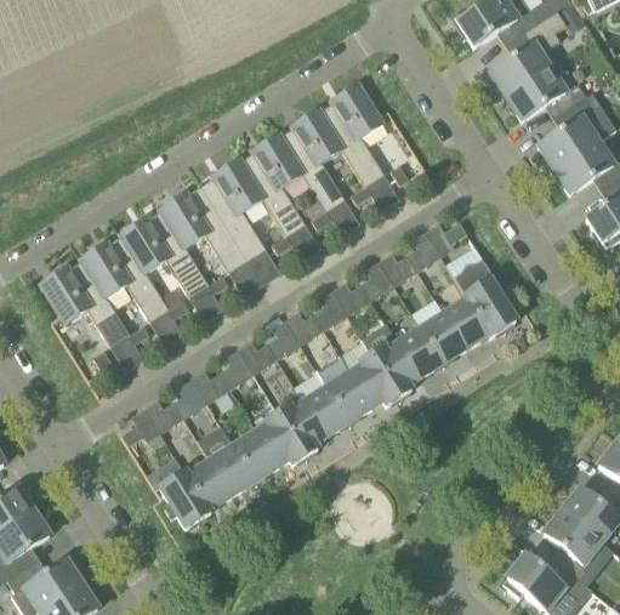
[(544,0),(530,10),(523,0),(491,0),(476,11),(472,5),(454,17),(475,47),(505,28),(512,40),(552,13),(557,11),(570,1),(569,0),(544,0)]
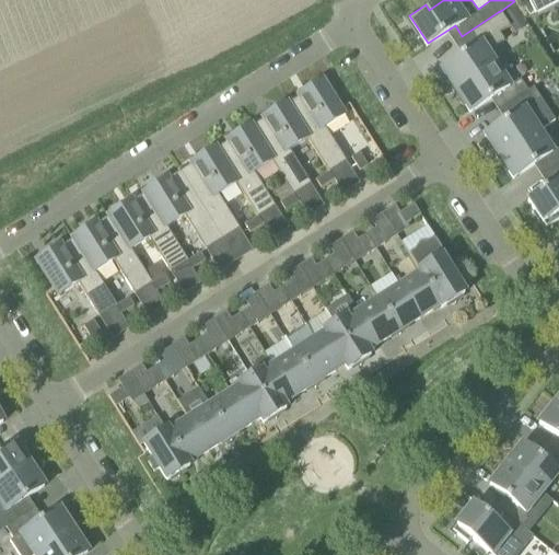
[(531,0),(536,10),(554,0),(531,0)]
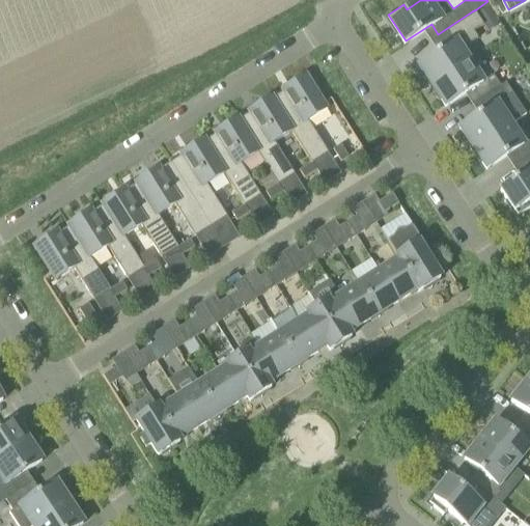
[(500,20),(487,1),(476,9),(484,22),(489,28),(500,20)]
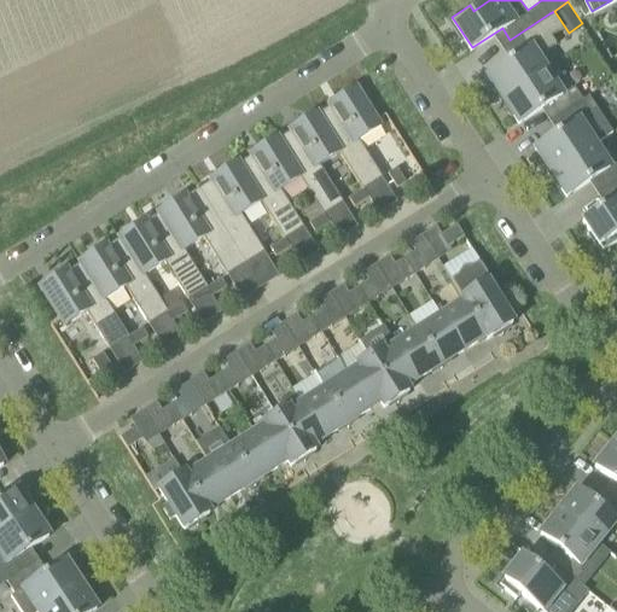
[(554,11),(549,13),(510,40),(518,52),(488,71),(504,95),(547,68),(537,53),(557,41),(552,33),(564,25),(554,11)]
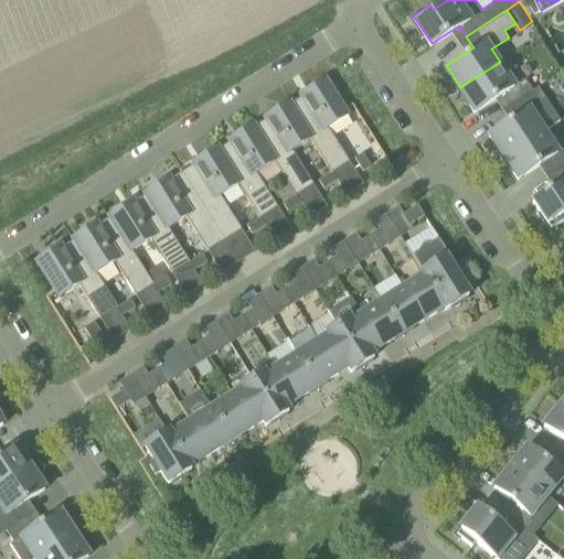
[(514,84),(500,62),(460,87),(475,109),(502,92),(510,103),(533,87),(525,76),(514,84)]
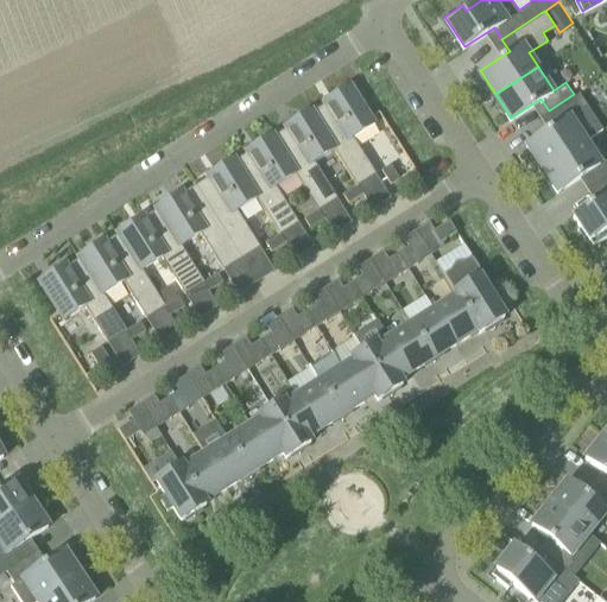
[(354,134),(375,121),(351,82),(324,99),(326,101),(314,108),(313,109),(335,146),(358,183),(359,182),(377,171),(354,134)]
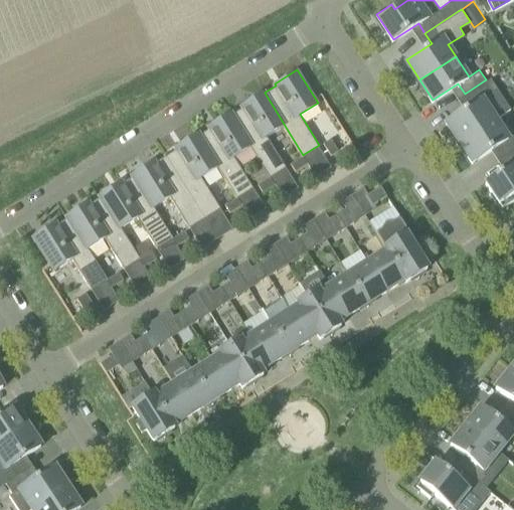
[(446,121),(460,141),(495,117),(510,107),(491,76),(486,79),(465,94),(472,104),(465,108),(446,121)]
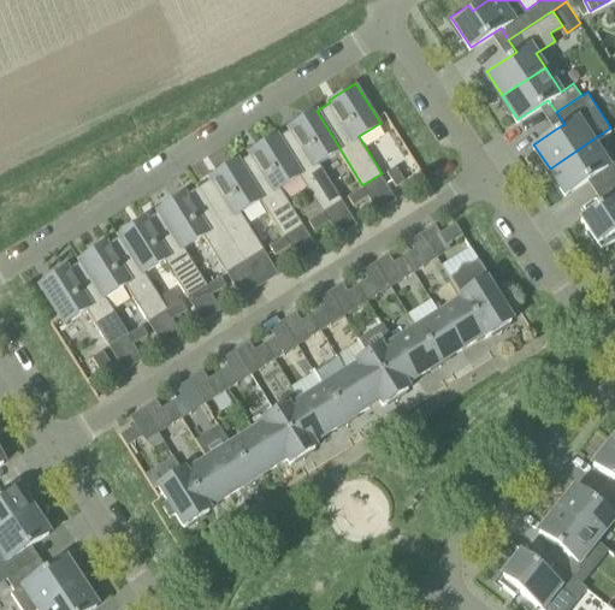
[(290,126),(278,135),(277,135),(301,172),(300,173),(323,209),(324,209),(343,197),(319,161),(339,148),(317,111),(318,110),(315,107),(289,125),(290,126)]
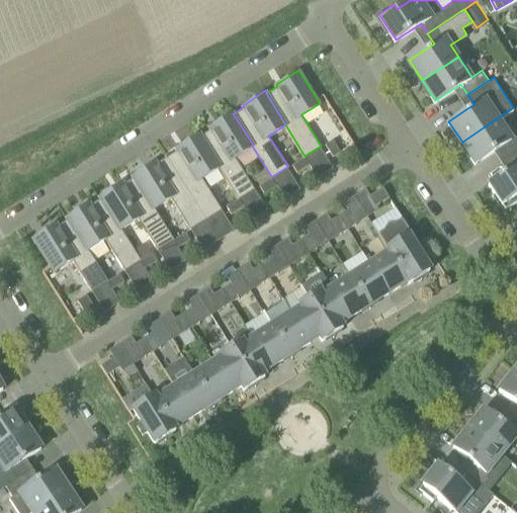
[(236,156),(252,146),(253,145),(233,113),(234,113),(233,111),(210,125),(211,127),(201,134),(200,134),(220,166),(239,197),(240,196),(255,187),(236,156)]
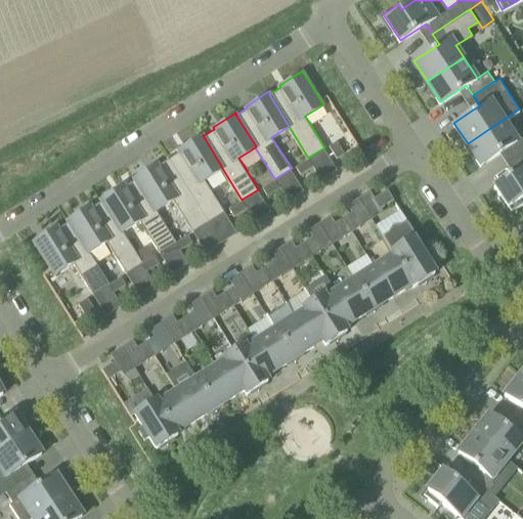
[(522,135),(517,139),(504,119),(468,143),(481,164),(507,146),(513,157),(522,150),(522,135)]
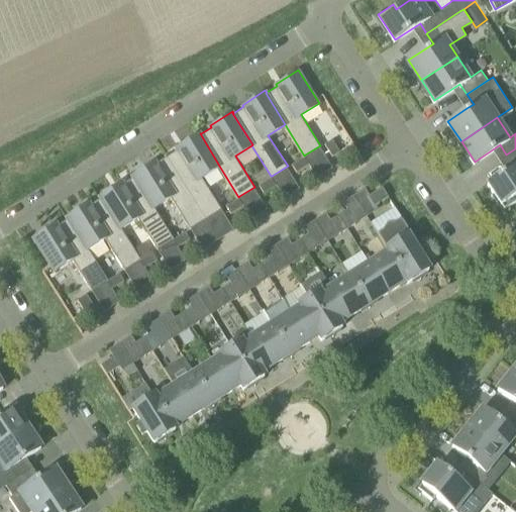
[(222,207),(202,176),(219,166),(200,133),(201,133),(199,131),(177,145),(178,147),(168,154),(167,152),(166,152),(206,217),(222,207)]
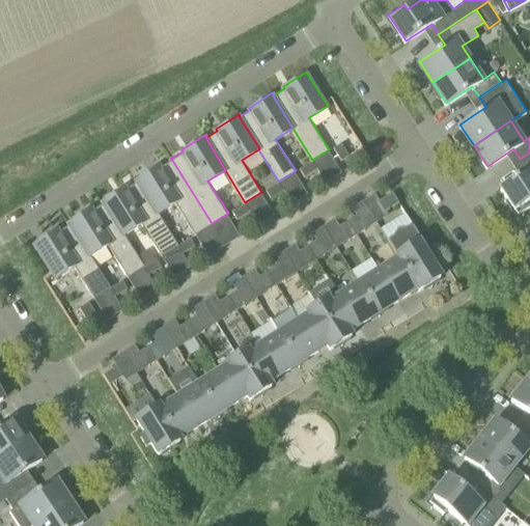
[(342,159),(350,154),(341,141),(334,146),(342,159)]
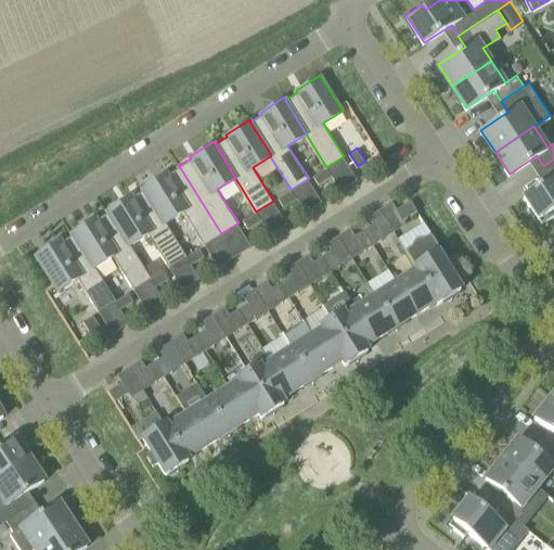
[(553,160),(543,166),(551,177),(524,195),(542,222),(553,214),(553,160)]
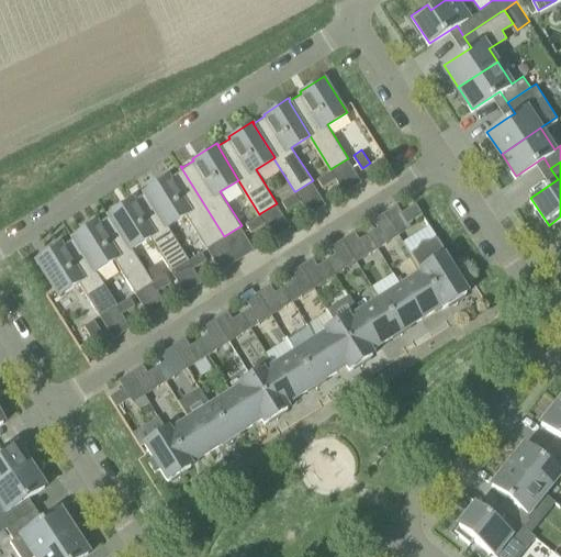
[(169,176),(168,174),(144,189),(145,191),(146,190),(167,224),(168,224),(186,213),(208,247),(224,236),(180,166),(180,167),(181,168),(169,176)]
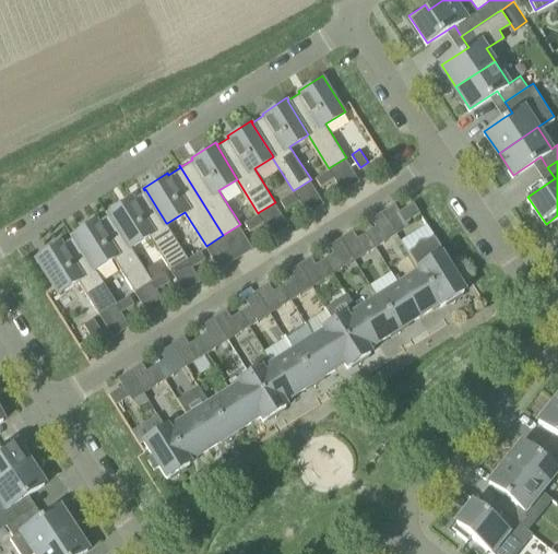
[(329,168),(317,176),(321,184),(334,176),(330,167),(329,168)]
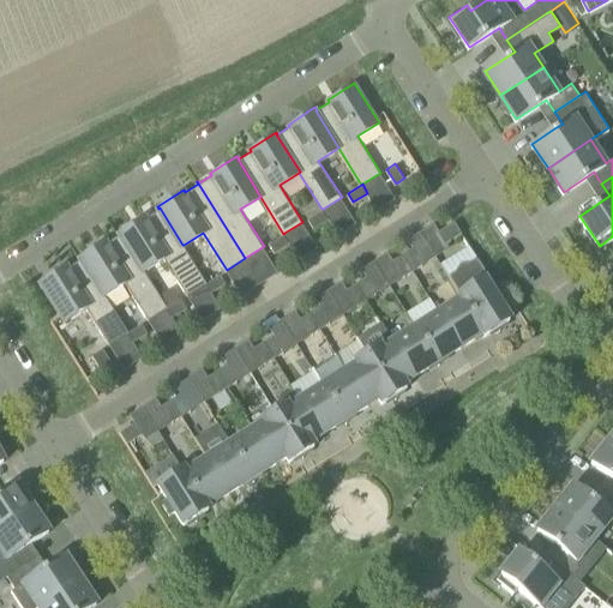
[(187,294),(206,282),(184,245),(182,245),(160,208),(158,209),(146,216),(145,214),(118,230),(120,233),(144,270),(145,269),(164,257),(187,294)]
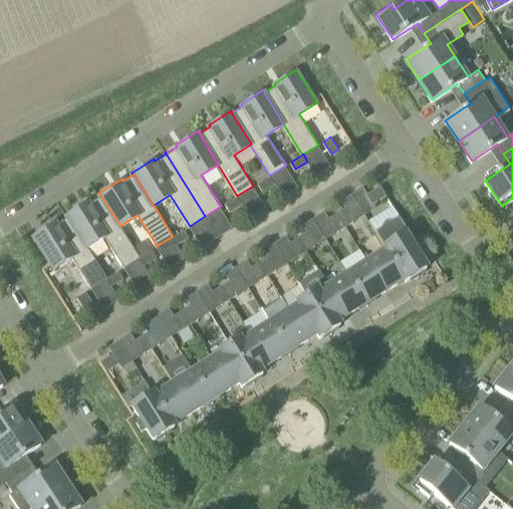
[(270,175),(269,175),(258,182),(263,190),(275,182),(270,175)]
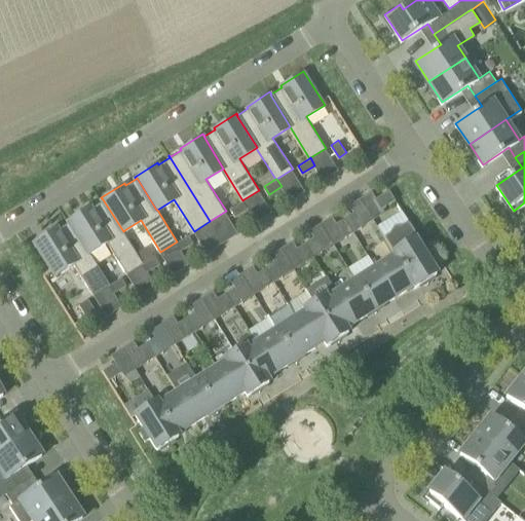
[(380,208),(396,198),(389,188),(375,198),(380,208)]
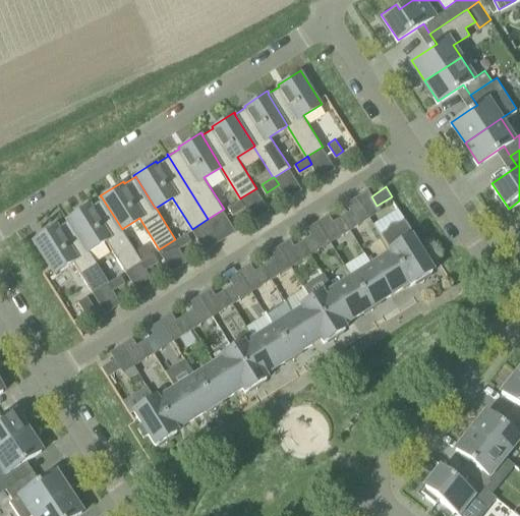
[(367,190),(356,196),(368,217),(380,210),(377,206),(371,196),(367,190)]
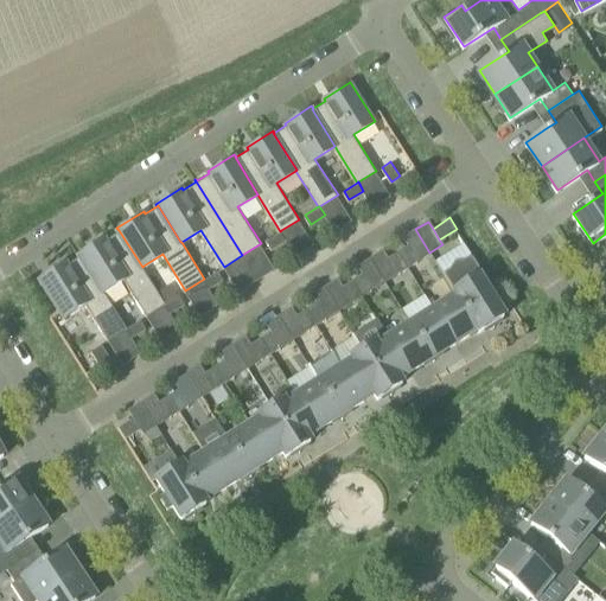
[(408,243),(419,259),(429,253),(415,229),(404,236),(408,243)]
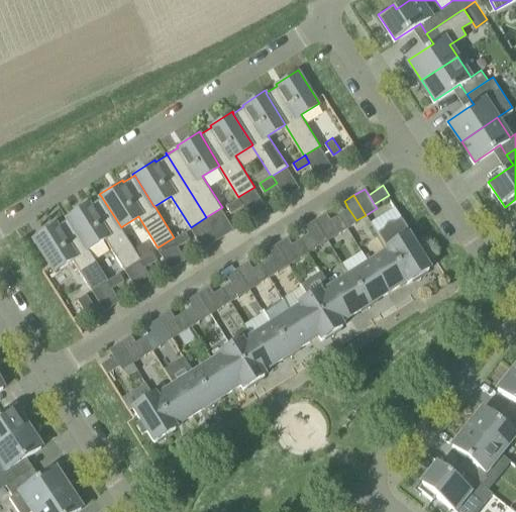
[(125,268),(140,259),(141,258),(122,226),(121,227),(101,196),(90,203),(89,201),(67,215),(68,217),(69,216),(88,247),(89,247),(105,237),(125,268)]
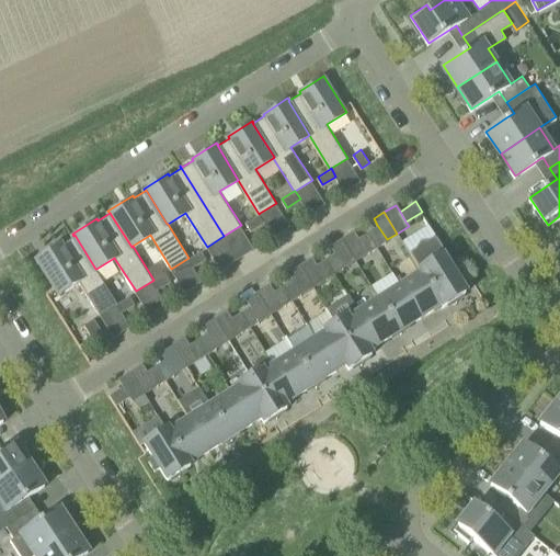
[(264,222),(260,213),(259,214),(246,222),(251,229),(264,222)]
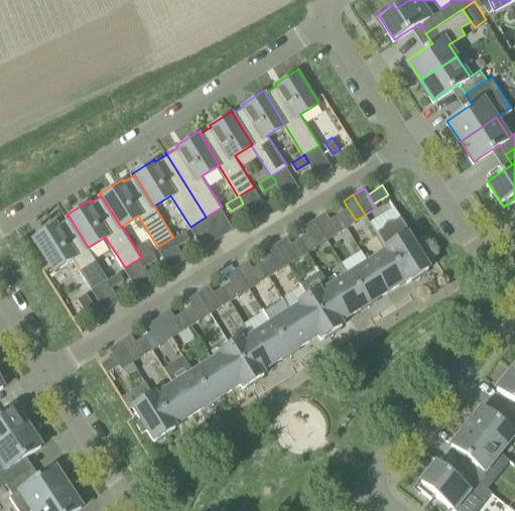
[(347,226),(356,220),(347,207),(339,212),(347,226)]
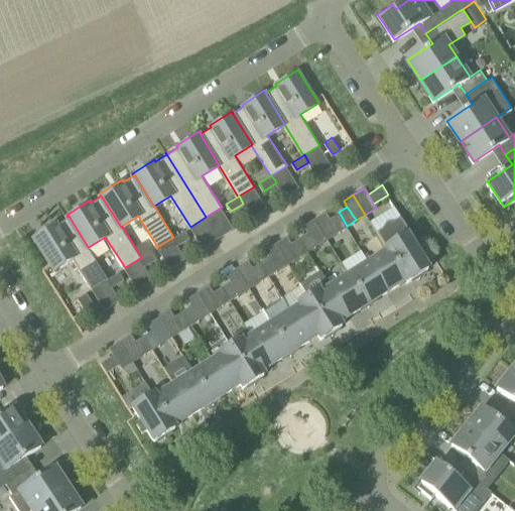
[(326,211),(314,218),(327,238),(338,231),(330,218),(326,211)]
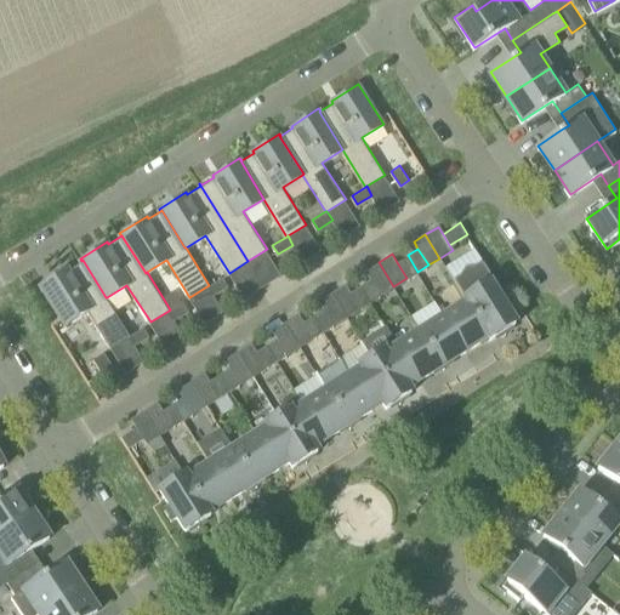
[(417,272),(408,255),(397,262),(407,278),(417,272)]
